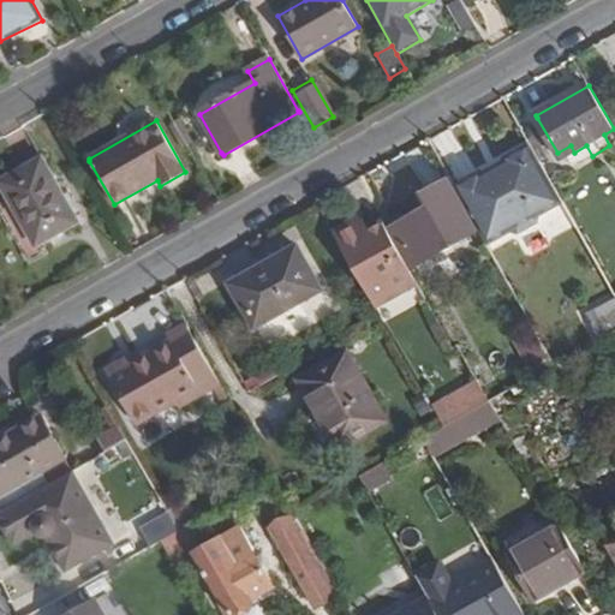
[(538,215),(562,202),(531,145),(530,148),(527,144),(503,157),(506,161),(482,174),(481,172),(459,183),(460,186),(455,189),(487,245),(511,232),(518,233),(536,222),(538,215)]
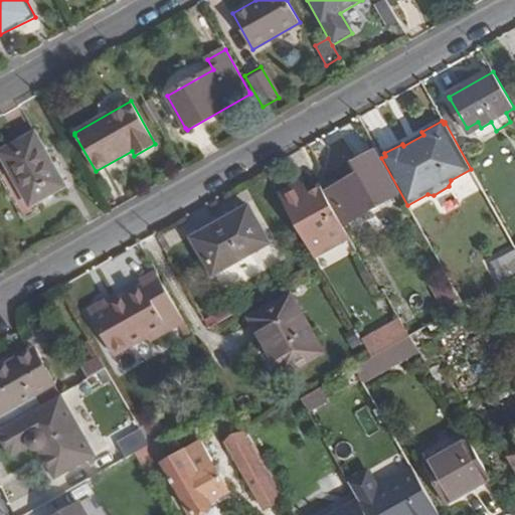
[(35,135),(35,134),(0,153),(29,205),(64,186),(35,135)]
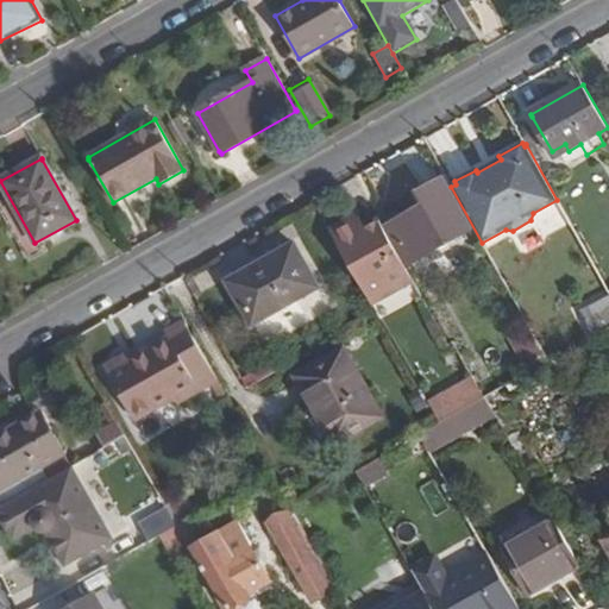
[(450,243),(439,224),(464,211),(451,187),(446,177),(419,193),(420,194),(427,206),(384,231),(403,264),(408,262),(409,265),(450,243)]
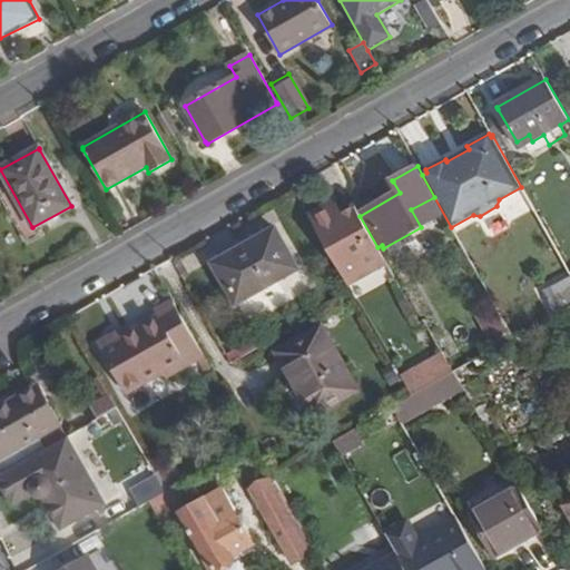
[(335,205),(310,219),(346,284),(385,263),(377,247),(360,216),(355,209),(342,217),(335,205)]
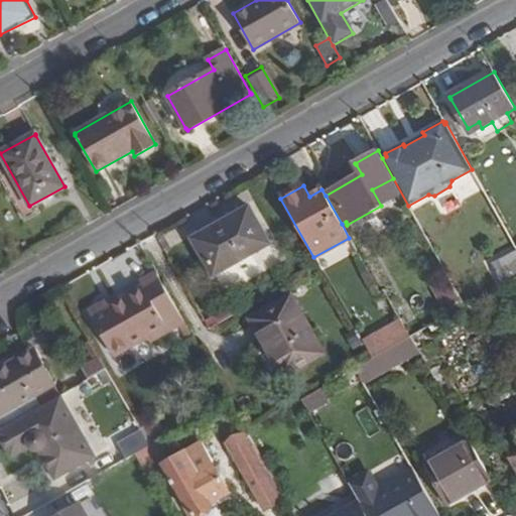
[(270,242),(250,207),(195,240),(215,274),(269,243),(270,242)]
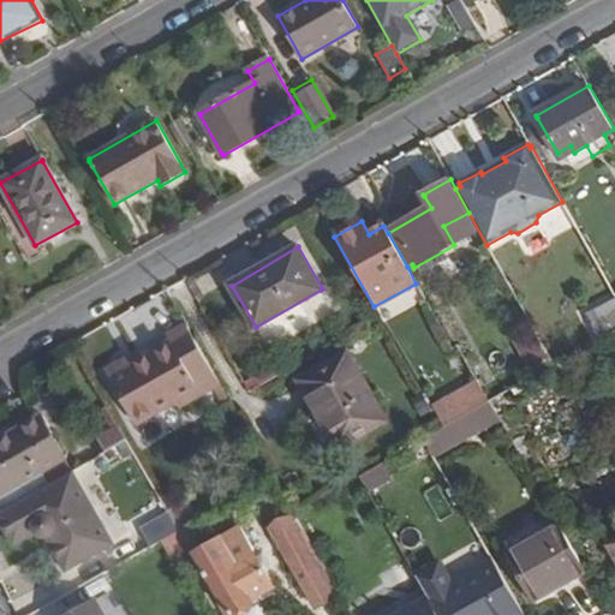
[(614,305),(590,316),(598,334),(614,326),(614,305)]
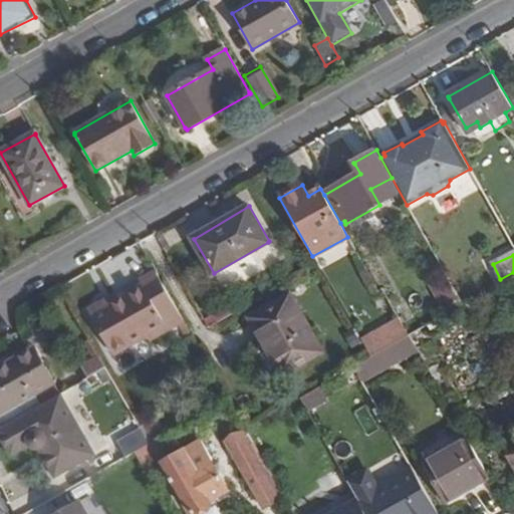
[(148,336),(151,341),(180,324),(184,322),(156,272),(141,281),(141,282),(143,284),(116,299),(106,305),(104,301),(89,310),(115,354),(148,336)]
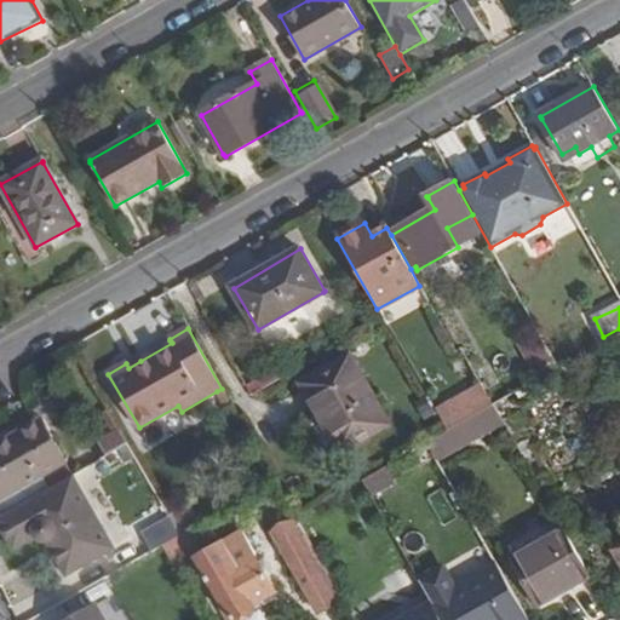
[(539,333),(517,345),(537,380),(560,368),(539,333)]
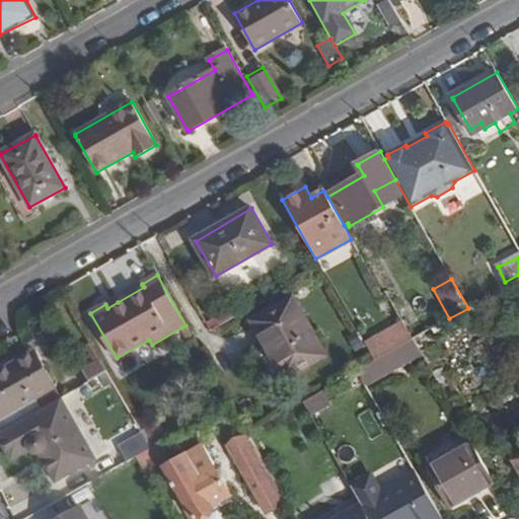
[(326,355),(294,298),(253,321),(285,376),(285,378),(326,355)]
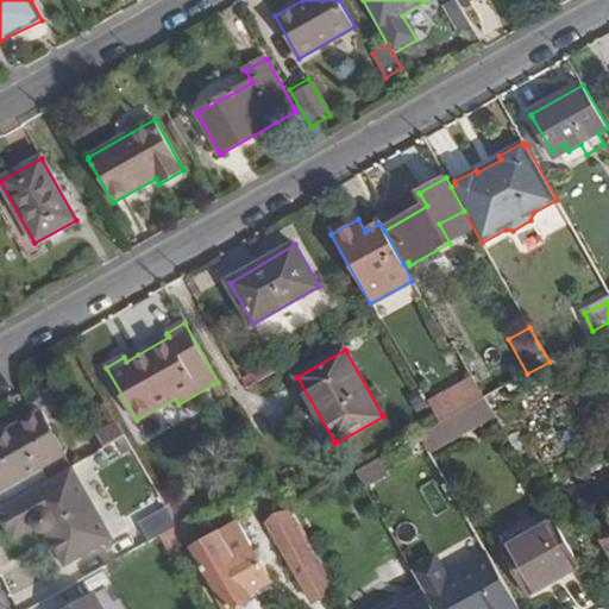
[(138,355),(136,351),(124,357),(126,362),(138,355)]
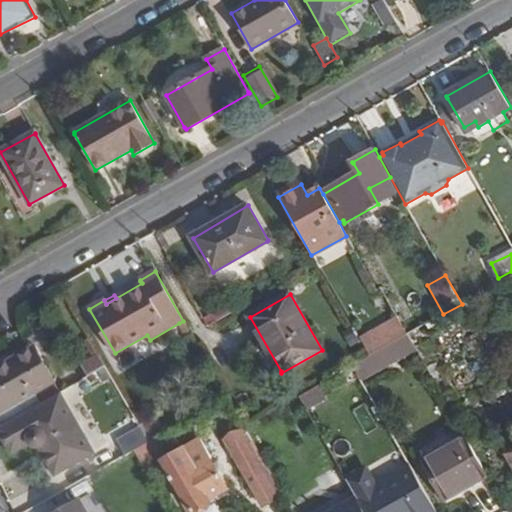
[(381,329),(361,341),(370,356),(406,335),(401,326),(397,320),(381,329)]
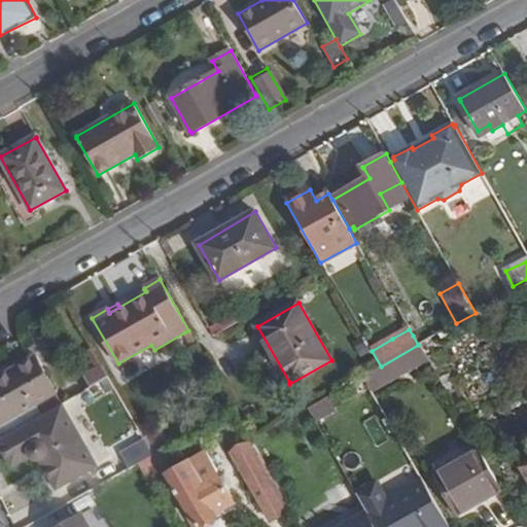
[(188,330),(184,332),(191,346),(196,343),(188,330)]
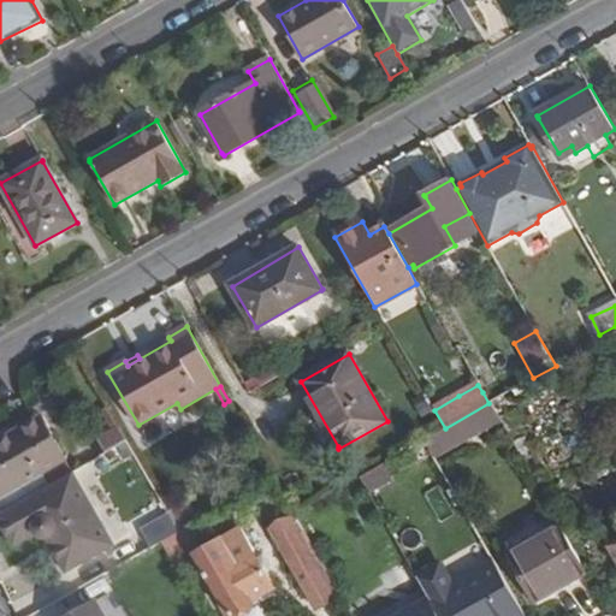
[(445,428),(425,440),(436,460),(501,425),(490,404),(445,428)]
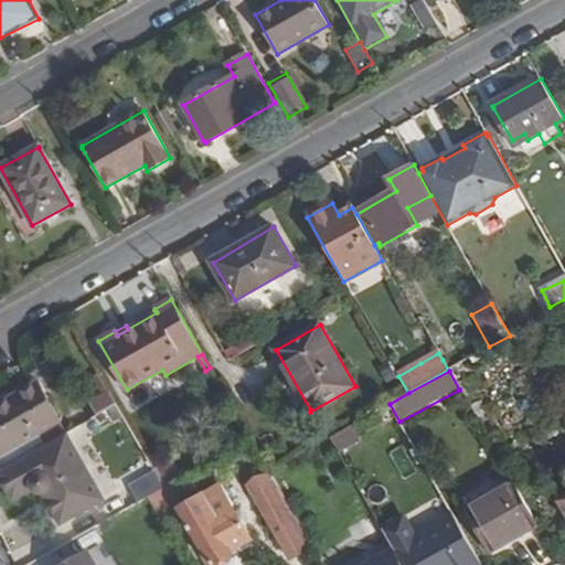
[(38,383),(28,388),(39,407),(50,400),(39,382),(38,383)]
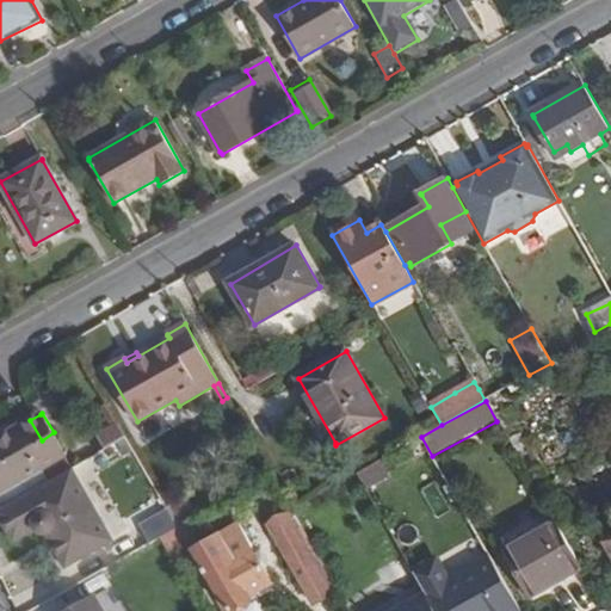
[(0,437),(0,508),(0,510),(50,481),(43,470),(67,456),(54,432),(42,440),(30,420),(0,437)]
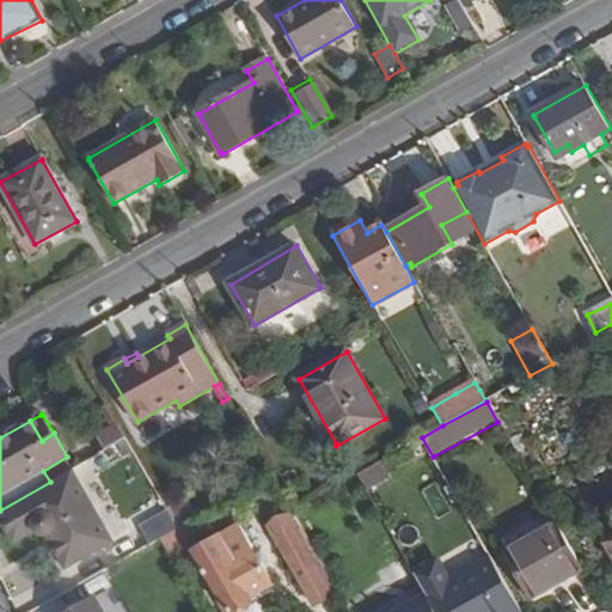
[(118,424),(101,435),(108,448),(127,439),(118,424)]
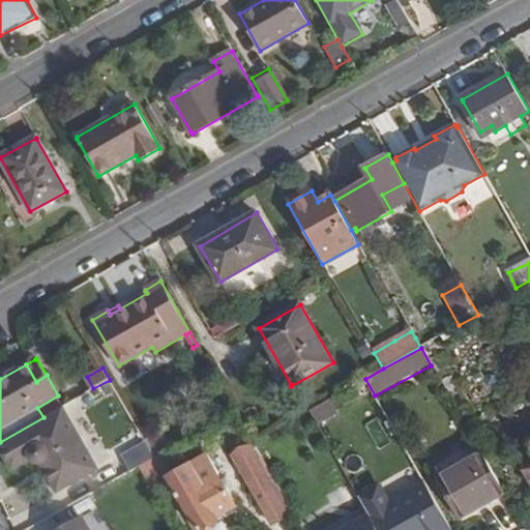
[(64,405),(58,395),(37,408),(43,417),(62,406),(64,405)]
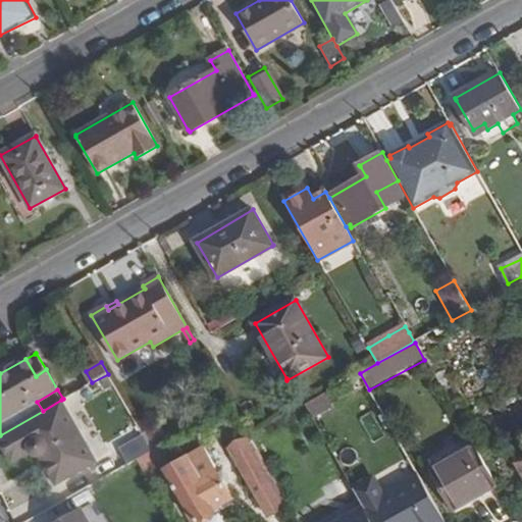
[(325,393),(305,404),(314,419),(333,409),(325,393)]
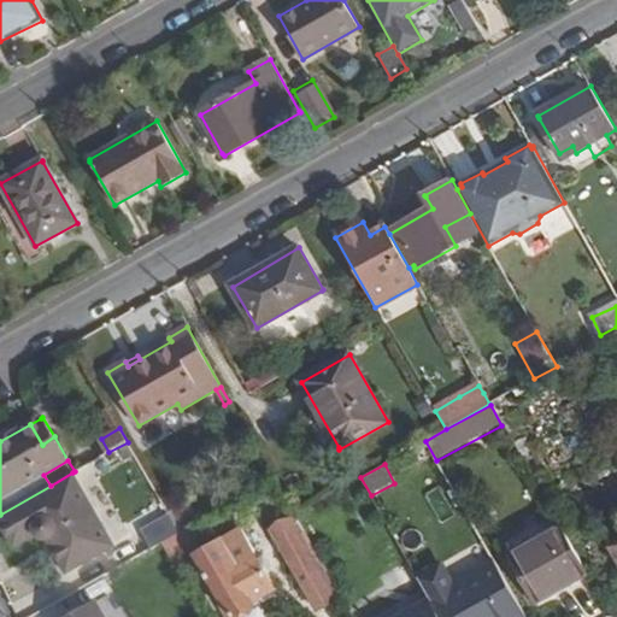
[(0,515),(0,513),(0,526),(13,548),(36,536),(39,539),(42,540),(45,541),(65,575),(115,546),(72,472),(51,486),(0,515)]
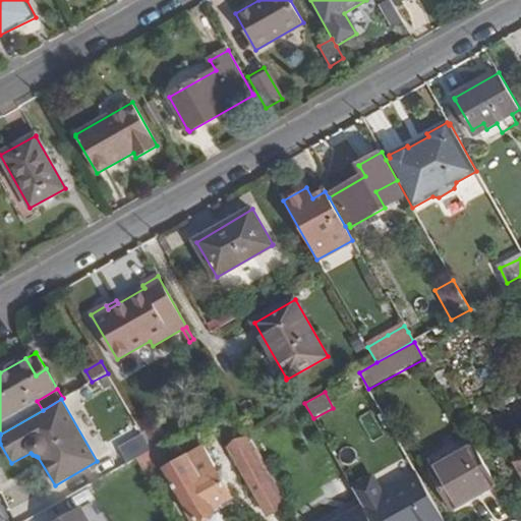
[(155,425),(141,433),(142,435),(152,452),(166,443),(155,425)]
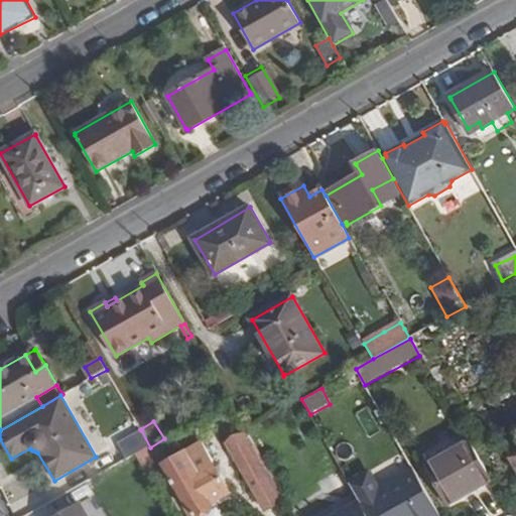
[(141,430),(117,444),(126,461),(136,455),(150,447),(141,430)]
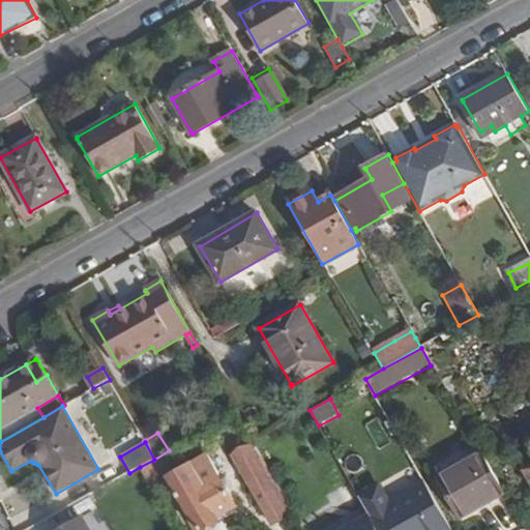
[(236,458),(267,509),(281,502),(251,449),(236,458)]
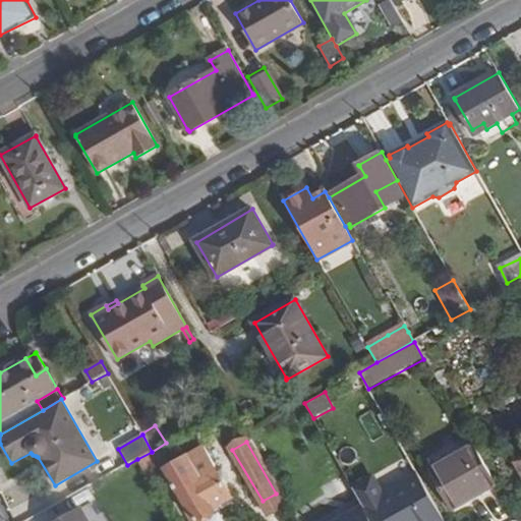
[(432,471),(455,510),(496,485),(473,446),(431,470),(432,471)]
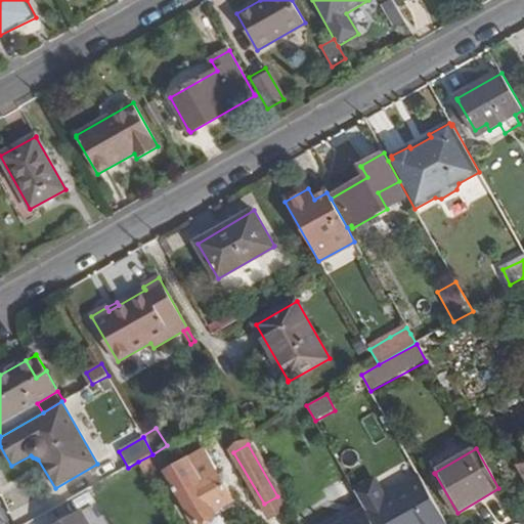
[(169,472),(180,491),(216,470),(205,451),(169,472)]
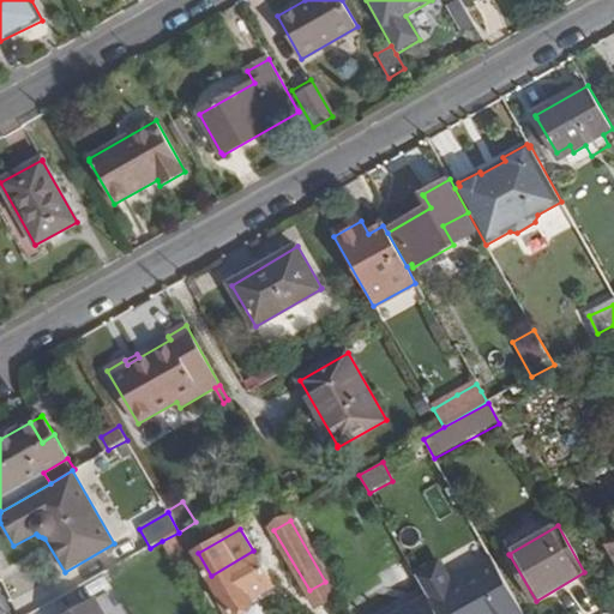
[(179,533),(162,541),(169,555),(186,546),(179,533)]
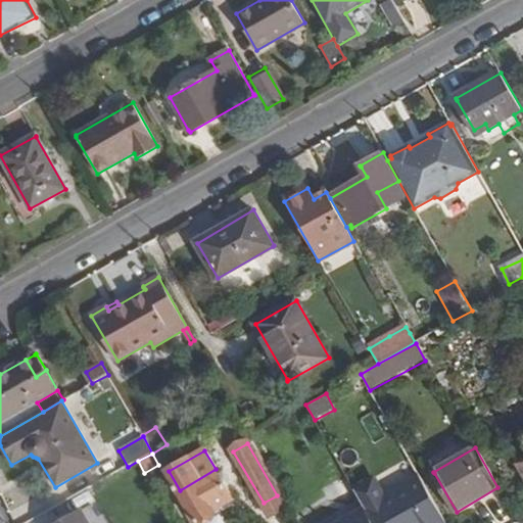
[(128,467),(124,470),(130,481),(144,473),(138,461),(128,467)]
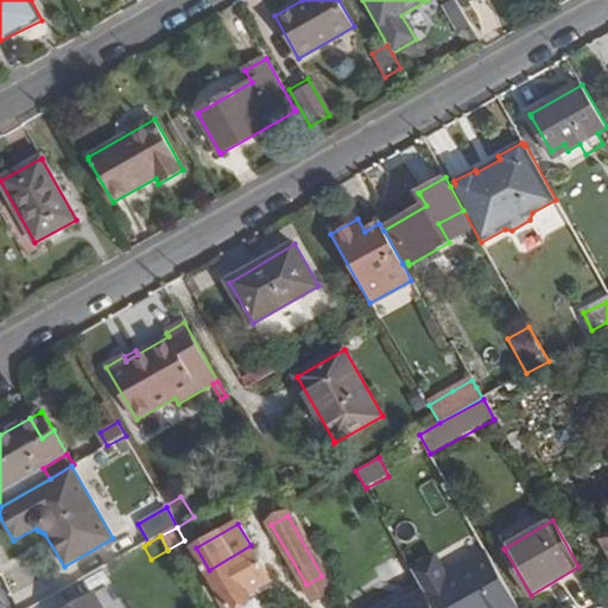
[(270,580),(251,545),(209,570),(230,607),(235,607),(257,596),(252,590),(270,580)]
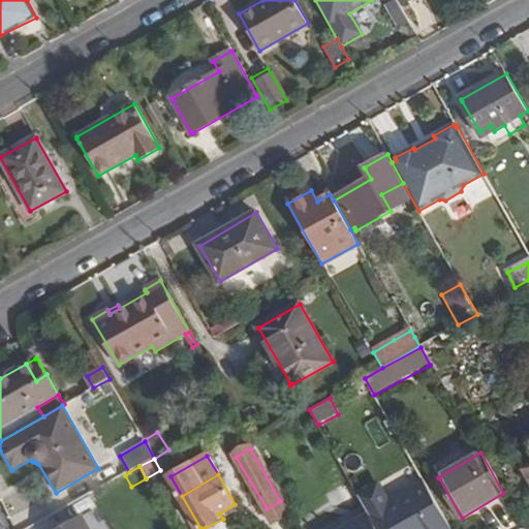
[(433,528),(409,488),(368,511),(370,516),(377,528),(433,528)]
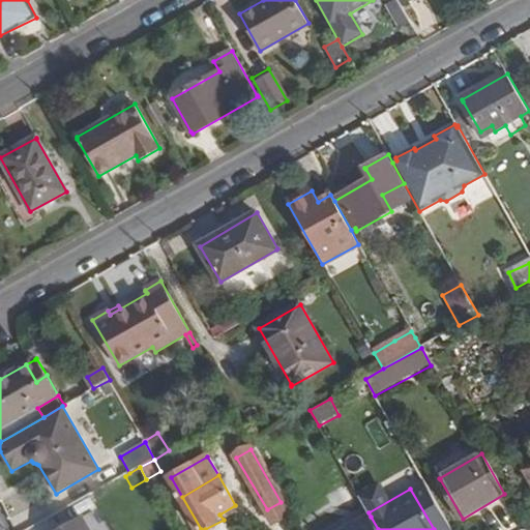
[(281,502),(267,509),(273,522),(288,513),(281,502)]
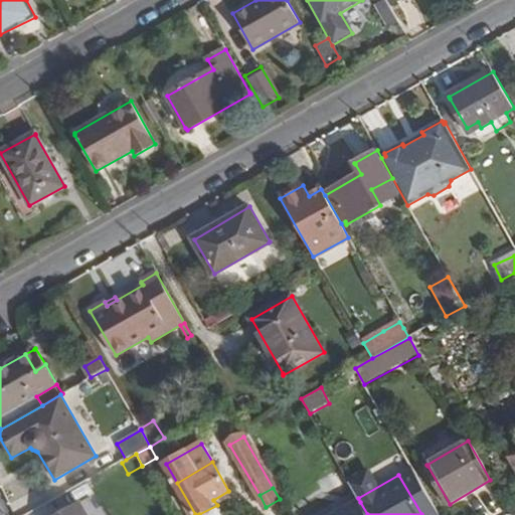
[(367,514),(360,502),(336,514),(367,514)]
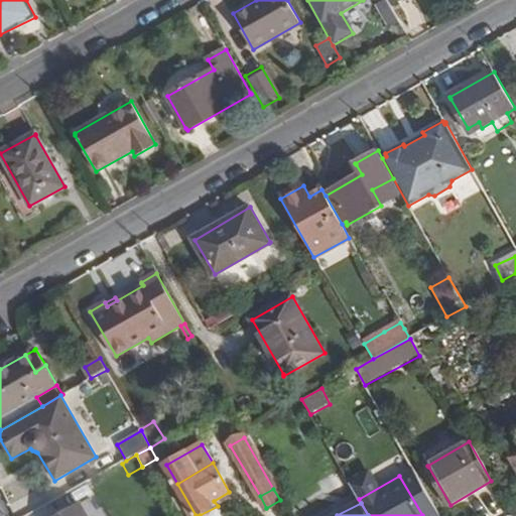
[(86,515),(81,506),(61,515),(86,515)]
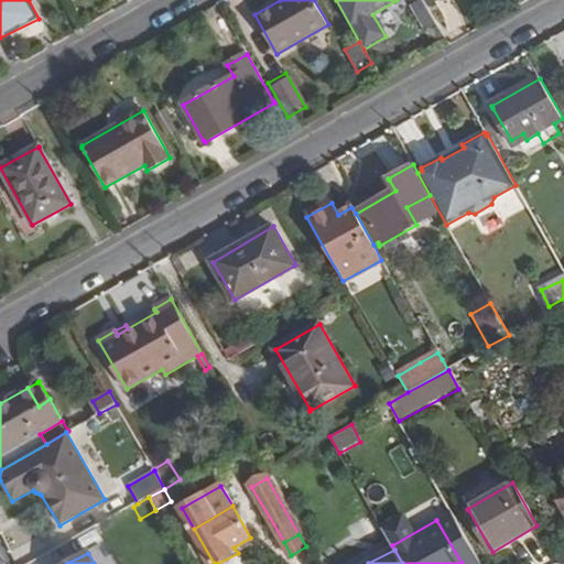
[(218,563),(243,563),(238,553),(218,563)]
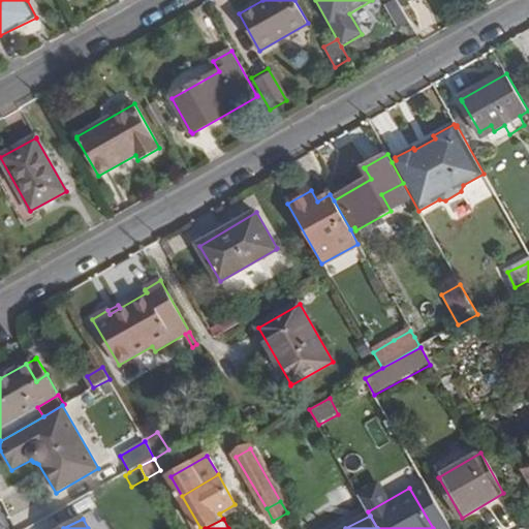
All buildings are outlined.
